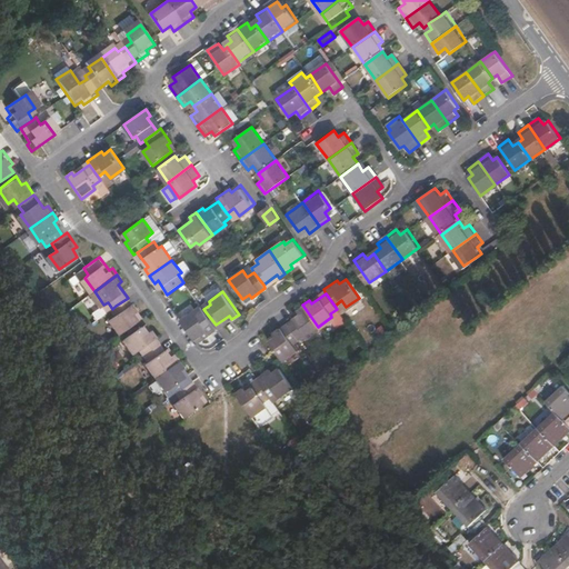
[(113,318),(123,332),(142,318),(138,311),(141,309),(131,295),(128,298),(116,306),(120,312),(113,318)]
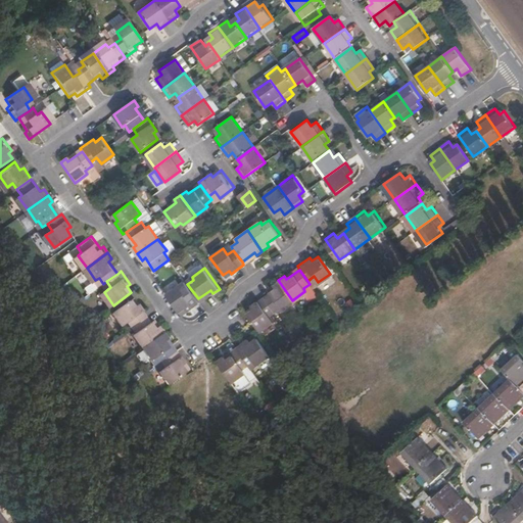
[(274,288),(262,296),(272,311),(278,306),(280,310),(292,300),(278,280),(272,284),(274,288)]
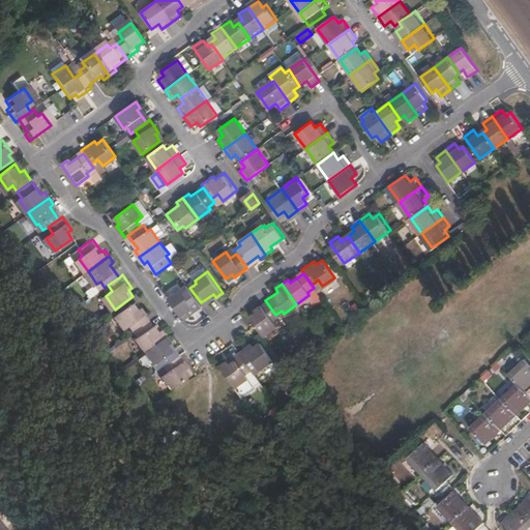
[(169,299),(182,317),(187,313),(190,316),(204,306),(201,302),(193,292),(186,296),(182,290),(169,299)]
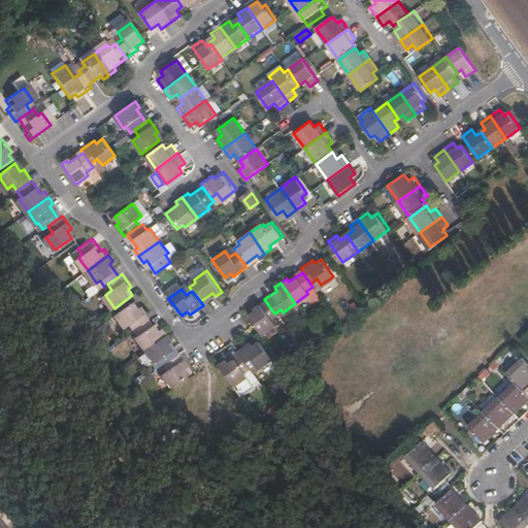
[(274,314),(264,299),(252,308),(254,311),(249,316),(261,333),(273,324),(269,318),(274,314)]
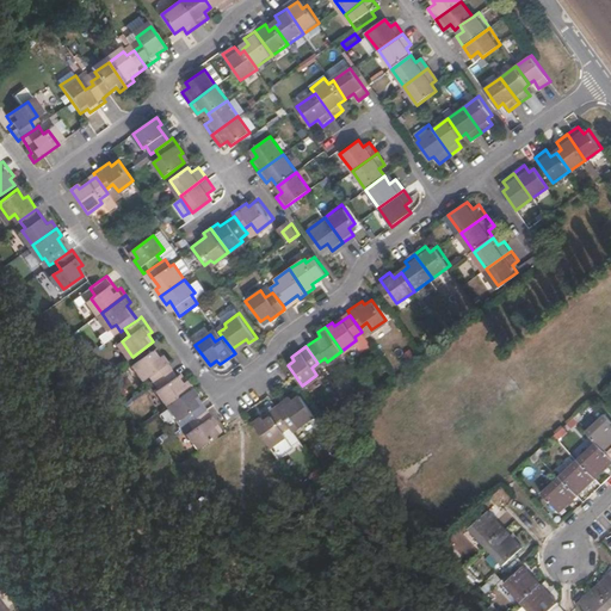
[(155,380),(172,368),(161,353),(158,356),(153,349),(133,363),(142,378),(149,372),(155,380)]
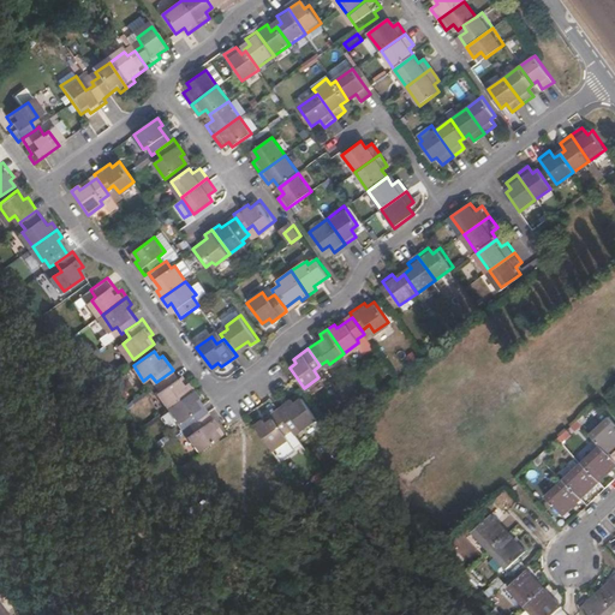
[(184,384),(173,370),(156,382),(161,389),(159,392),(168,406),(192,389),(186,381),(184,384)]
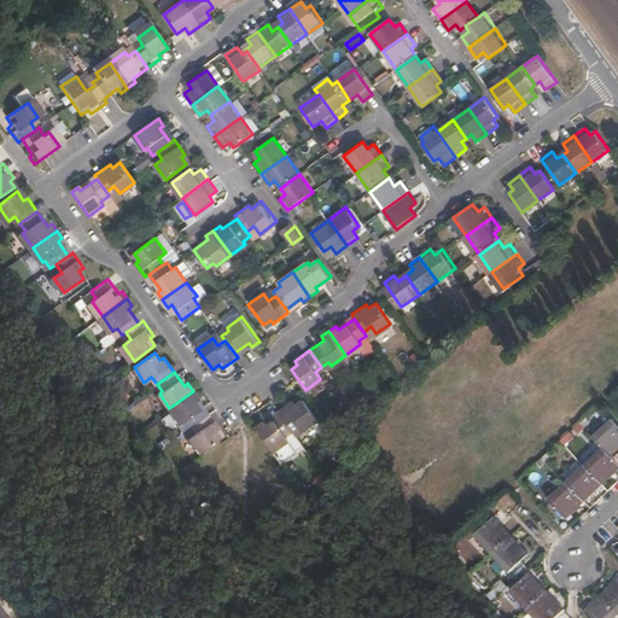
[(188,429),(192,426),(205,415),(196,401),(199,398),(193,391),(169,408),(180,424),(184,421),(188,429)]
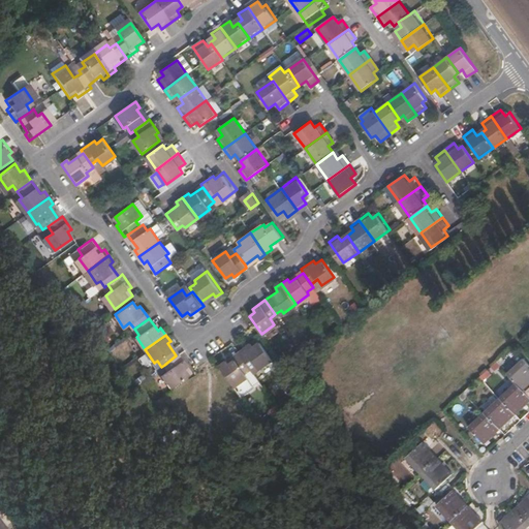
[(241,354),(249,366),(254,362),(259,369),(272,360),(259,342),(253,345),(251,342),(239,351),(241,354)]
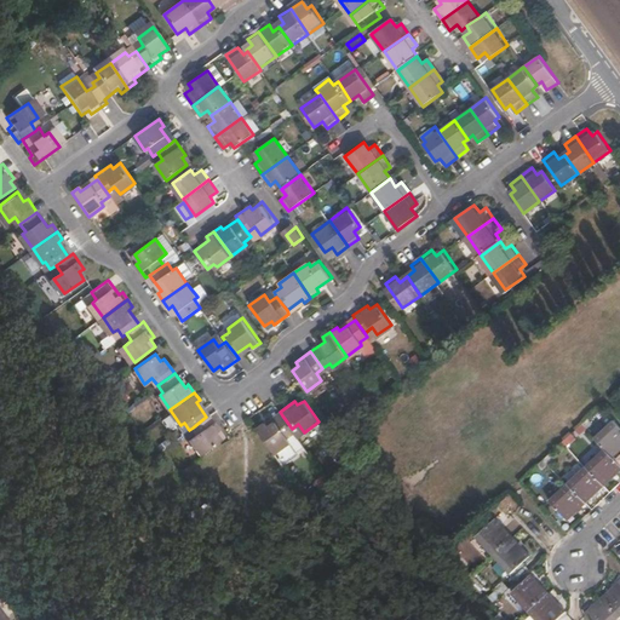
[(191,441),(201,454),(223,440),(217,432),(220,429),(210,414),(206,417),(193,428),(199,436),(191,441)]
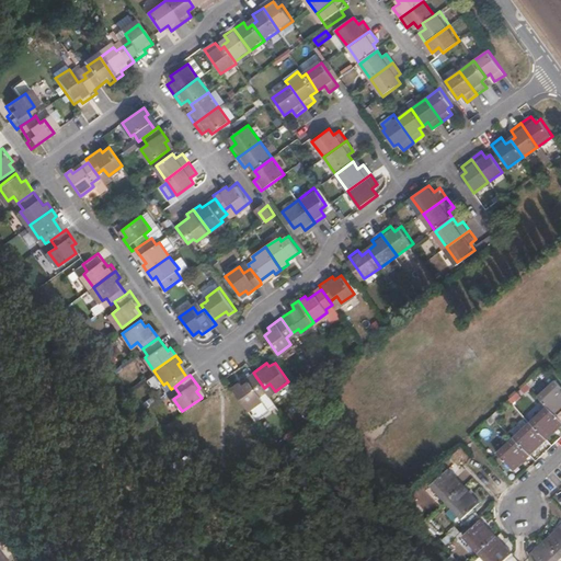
[(233,386),(250,409),(263,399),(260,396),(266,391),(264,388),(255,376),(243,385),(240,380),(233,386)]
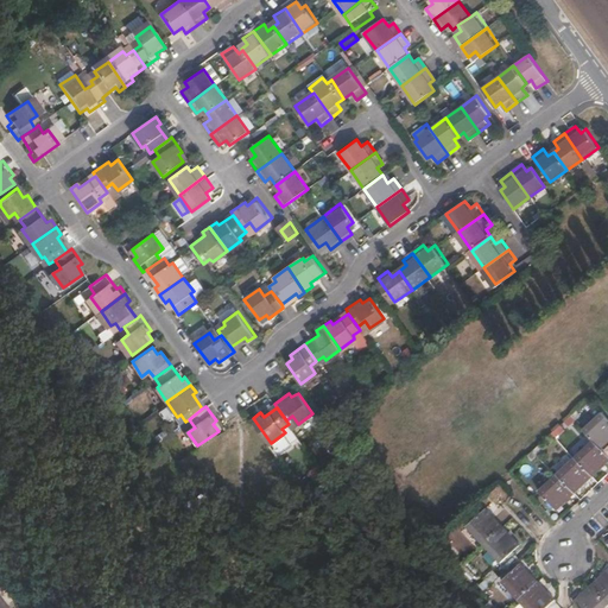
[(563,407),(561,410),(556,413),(562,419),(569,413),(563,407)]
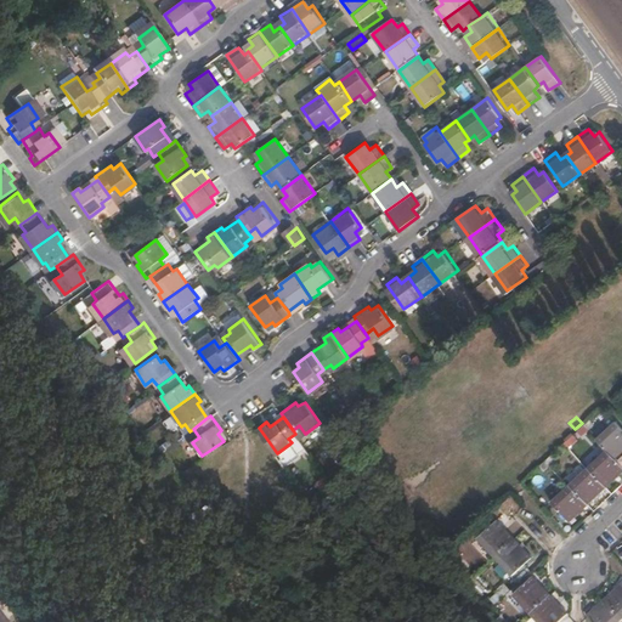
[(575,429),(569,423),(561,430),(567,435),(575,429)]
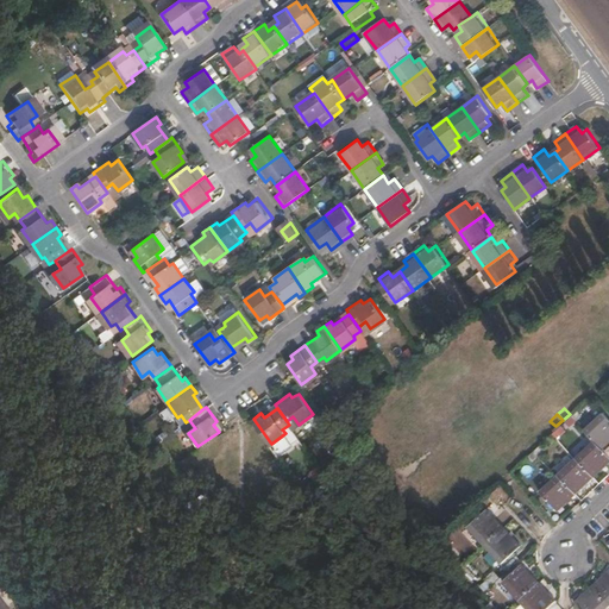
[(586,447),(594,454),(608,441),(608,433),(595,419),(576,435),(586,447)]
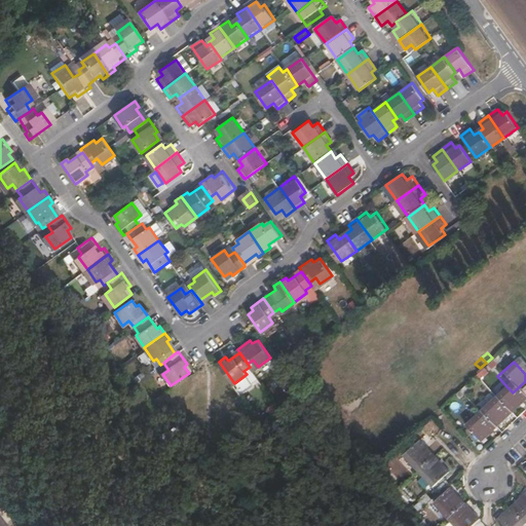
[(448,387),(453,393),(459,387),(454,382),(448,387)]
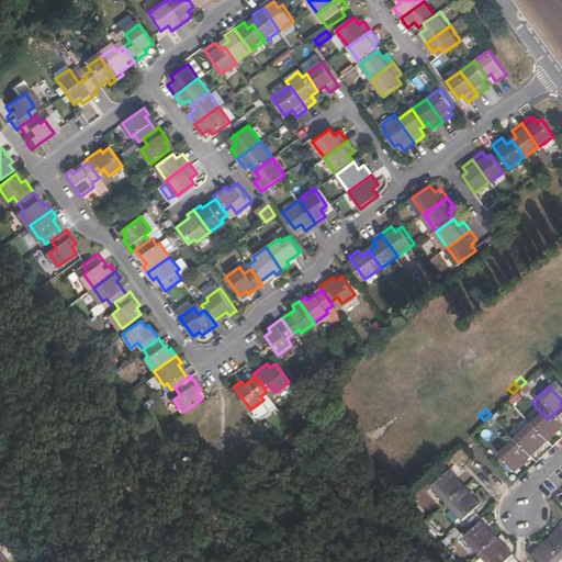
[(558,430),(548,419),(541,413),(524,429),(540,447),(558,430)]
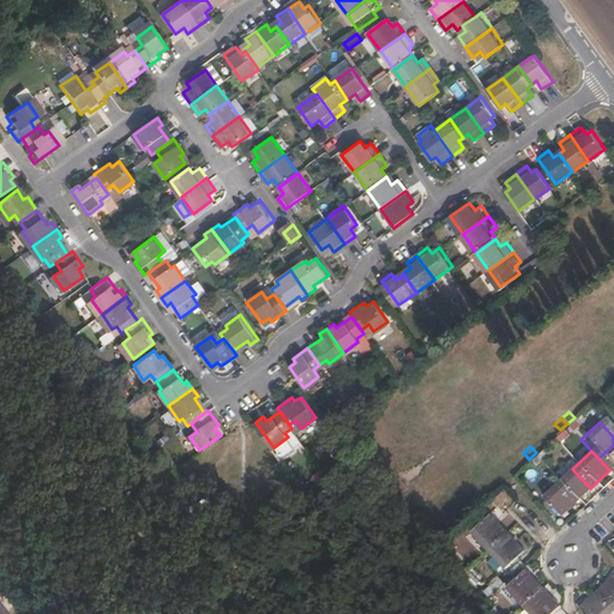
[(523,452),(517,458),(523,464),(529,459),(523,452)]
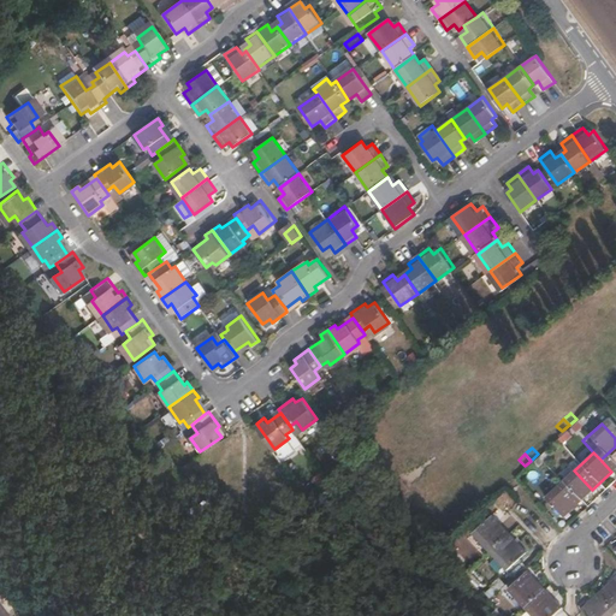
[(574,507),(592,490),(574,471),(556,487),(574,507)]
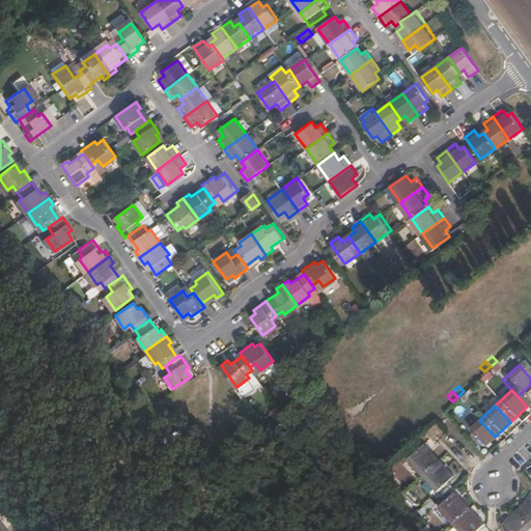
[(478,452),(495,437),(479,420),(463,435),(478,452)]
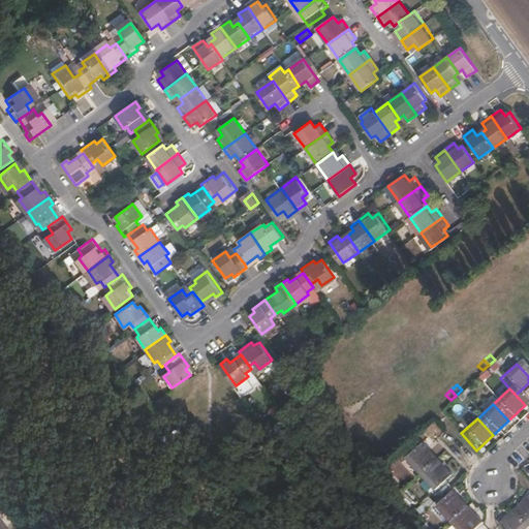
[(422,471),(438,456),(424,439),(406,455),(422,471)]
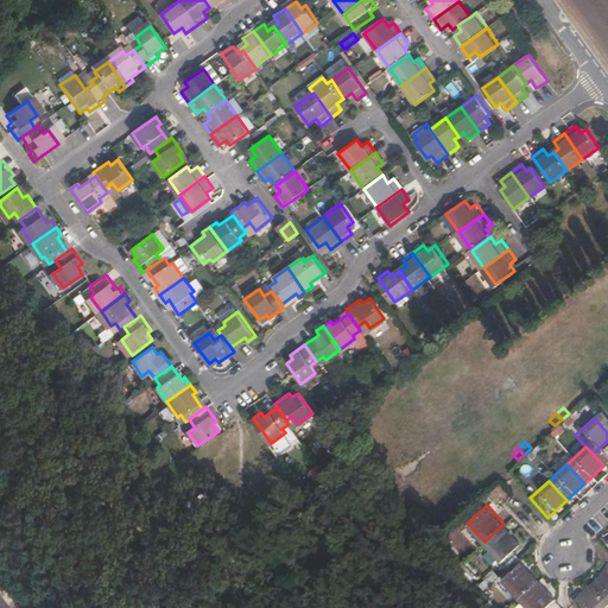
[(520,543),(504,524),(485,542),(501,559),(520,543)]
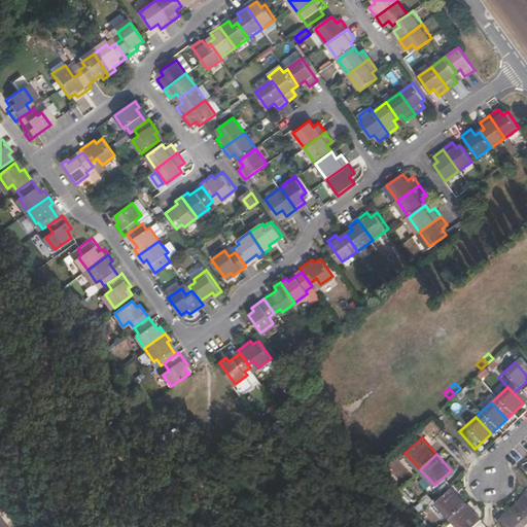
[(397,481),(392,486),(396,491),(401,486),(397,481)]
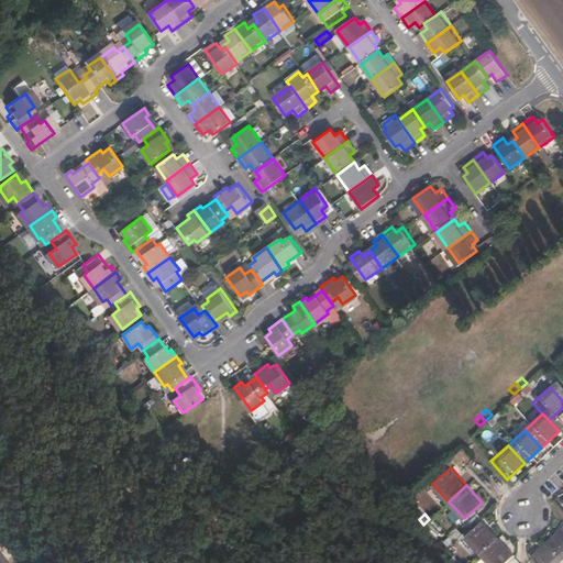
[(429,519),(423,525),(429,531),(434,526),(429,519)]
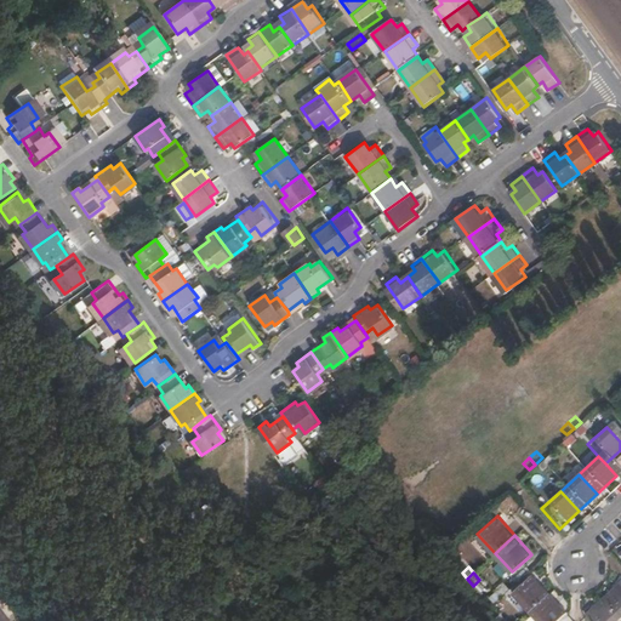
[(530,610),(550,592),(531,573),(512,591),(530,610)]
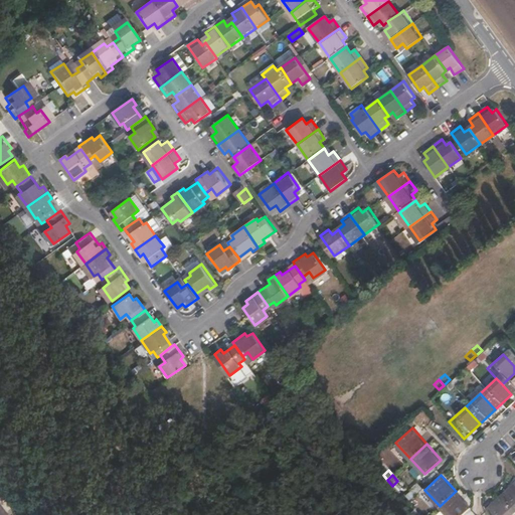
[(498,497),(513,513),(514,511),(514,482),(498,497)]
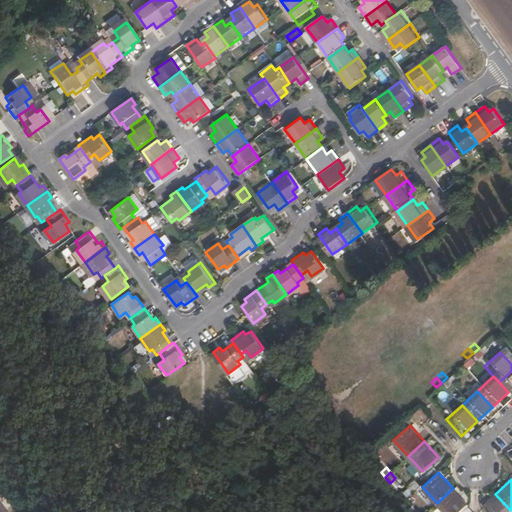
[(458,511),(468,504),(453,488),(437,503),(445,511),(458,511)]
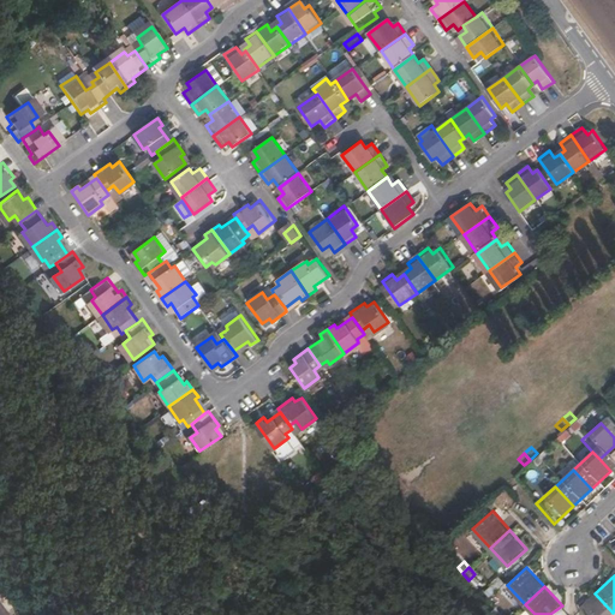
[(580,614),(610,614),(613,613),(595,593),(575,610),(580,614)]
